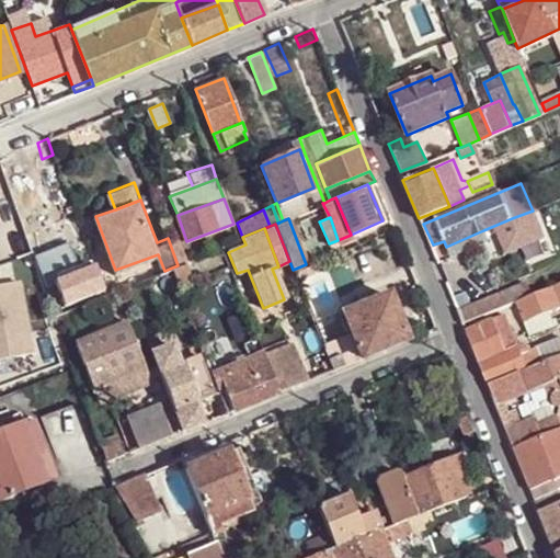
[(483,230),(446,247),(448,253),(487,238),(483,230)]
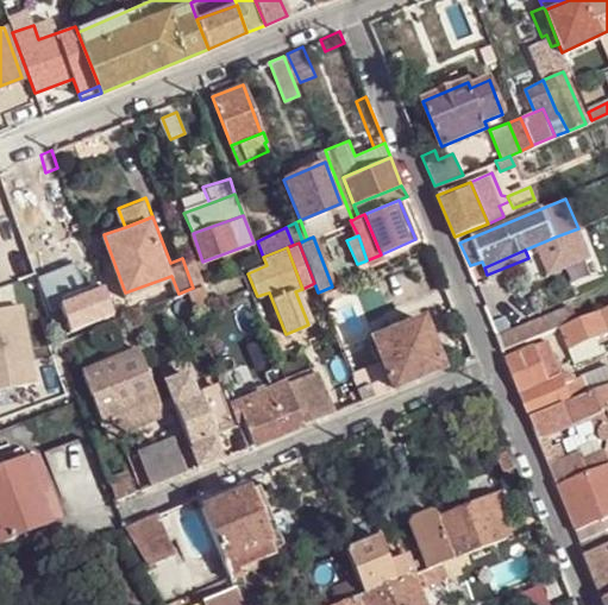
[(182,258),(193,288),(202,283),(206,282),(194,253),(182,258)]
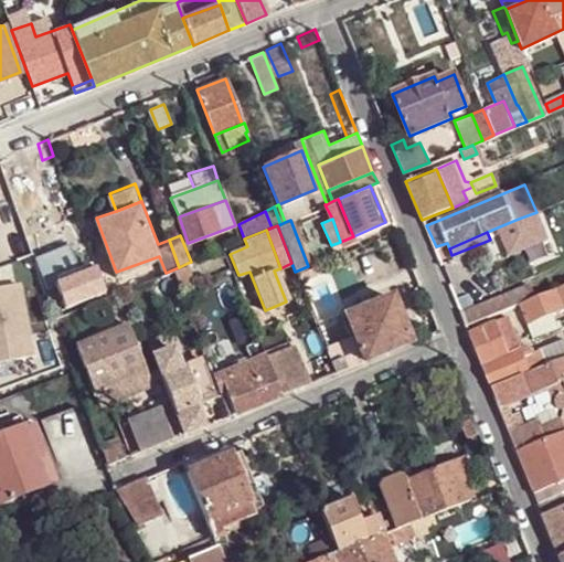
[(173,269),(180,287),(194,282),(188,263),(179,267),(173,269)]
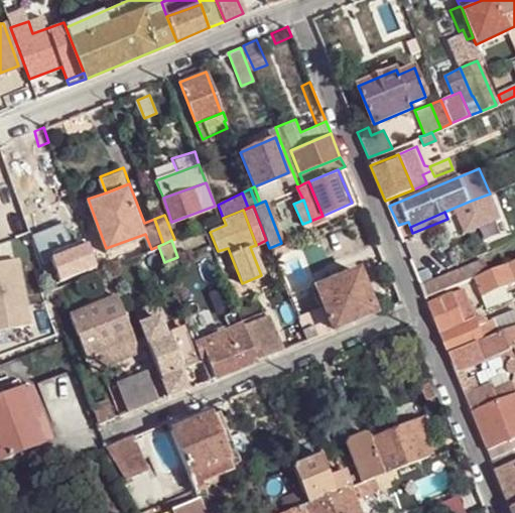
[(87,241),(51,257),(52,260),(59,279),(95,265),(87,241)]
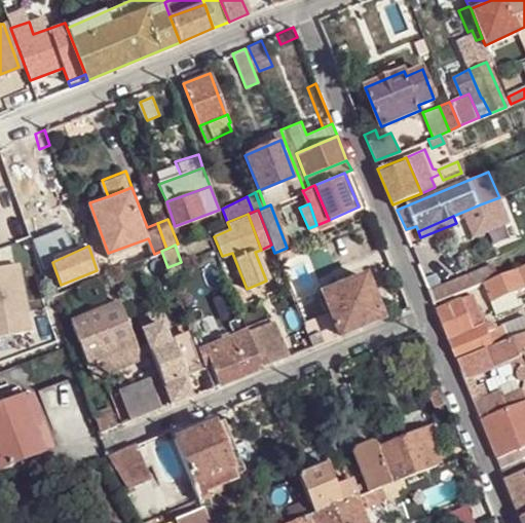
[(5,261),(0,262),(0,331),(20,328),(5,261)]
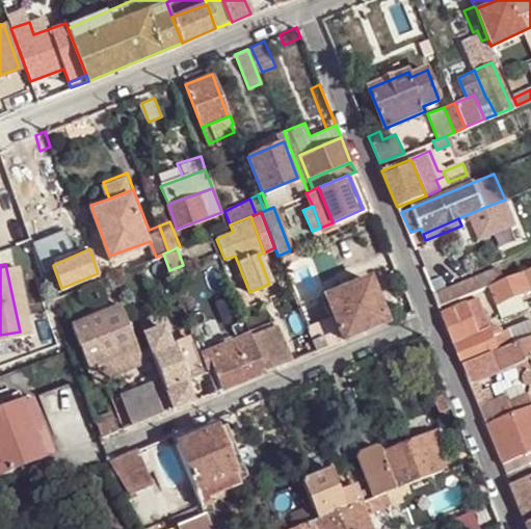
[(530,266),(497,281),(489,285),(498,303),(521,294),(530,289),(530,266)]
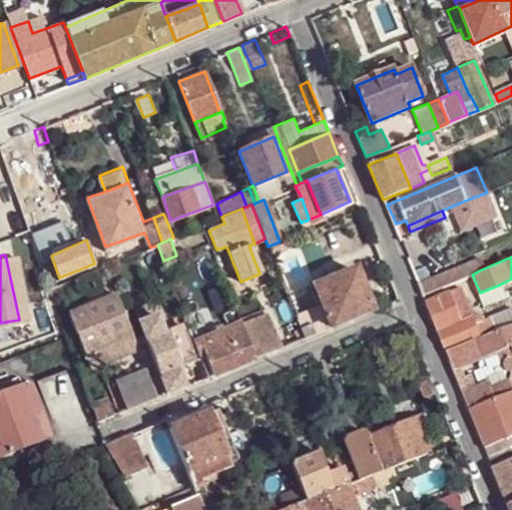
[(52,259),(42,263),(51,287),(70,280),(96,269),(94,264),(59,278),(52,259)]
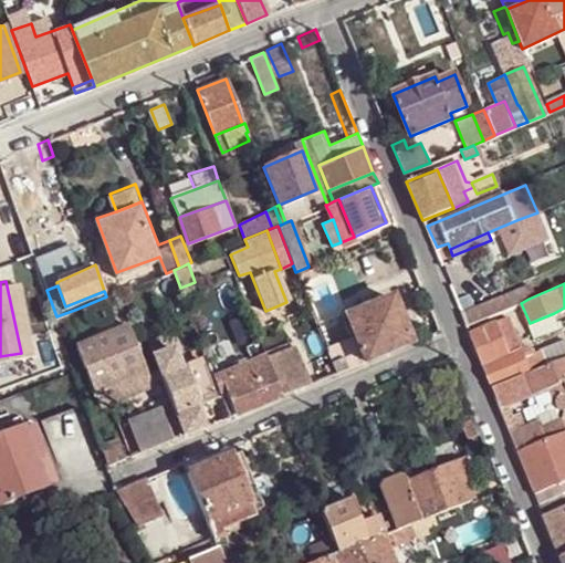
[(460,312),(466,325),(521,303),(529,299),(524,287),(504,294),(460,312)]
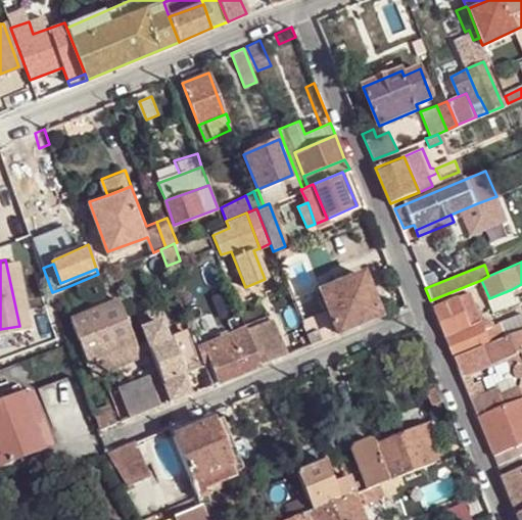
[(365,281),(362,273),(320,291),(322,297),(365,281)]
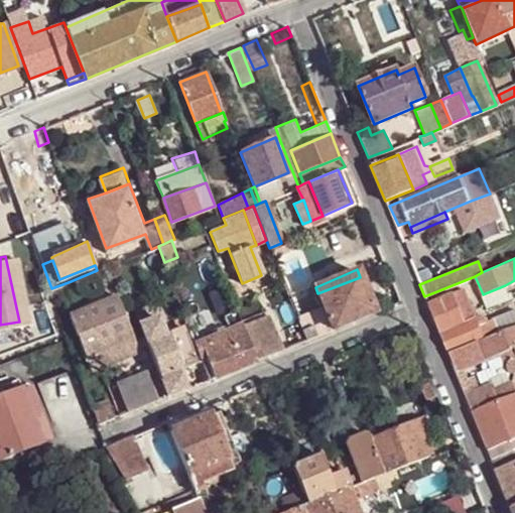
[(373,310),(360,277),(317,293),(332,328),(373,310)]
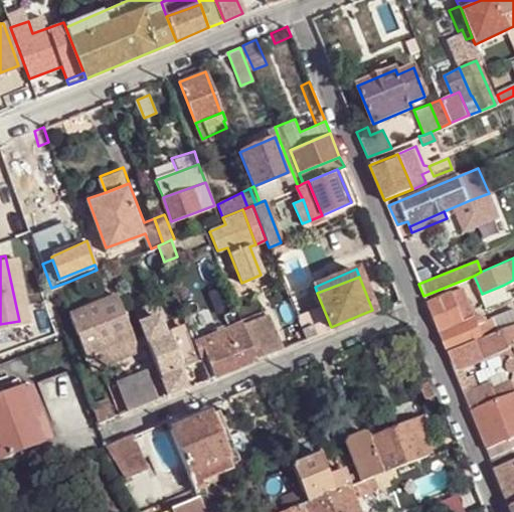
[(482,294),(487,307),(513,296),(510,290),(507,291),(504,285),(482,294)]
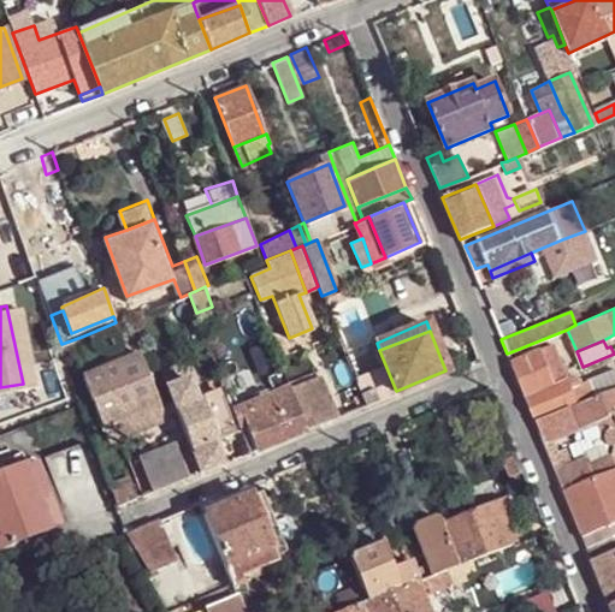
[(554,382),(567,376),(567,375),(554,344),(540,350),(554,382)]
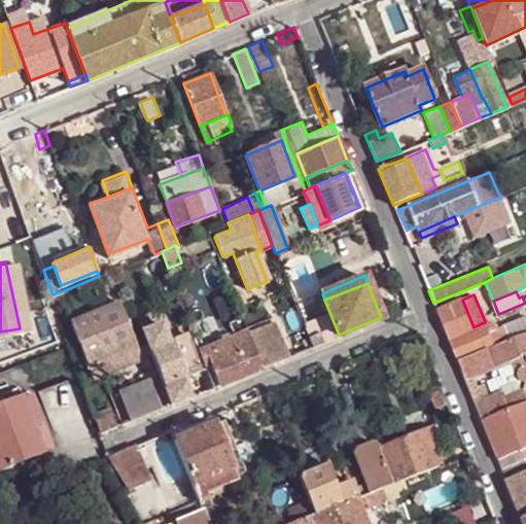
[(457,359),(512,338),(506,324),(499,326),(496,322),(491,320),(485,321),(485,322),(474,327),(462,300),(436,310),(457,359)]
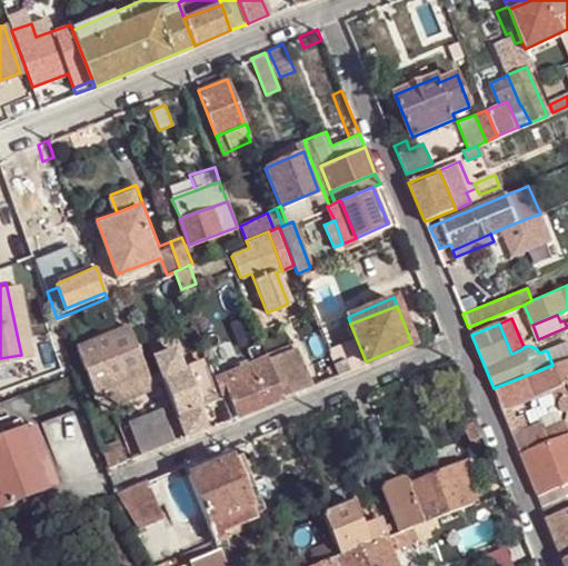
[(130,378),(147,371),(129,325),(118,329),(112,331),(130,378)]
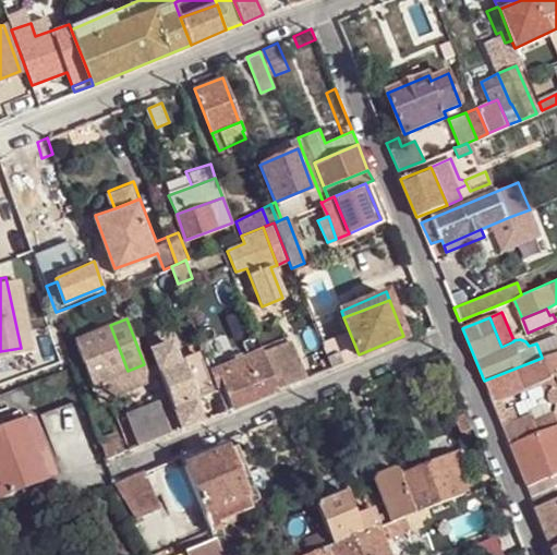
[(110,325),(93,332),(110,377),(128,371),(110,325)]
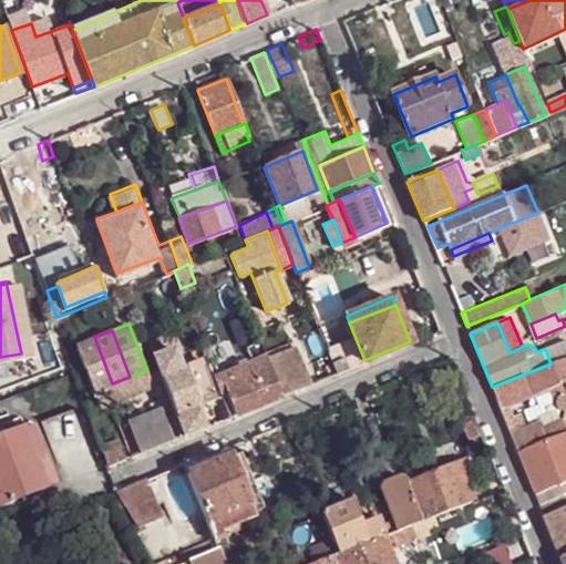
[(184,433),(205,426),(197,404),(201,403),(186,367),(183,368),(174,348),(164,351),(157,336),(147,339),(184,433)]
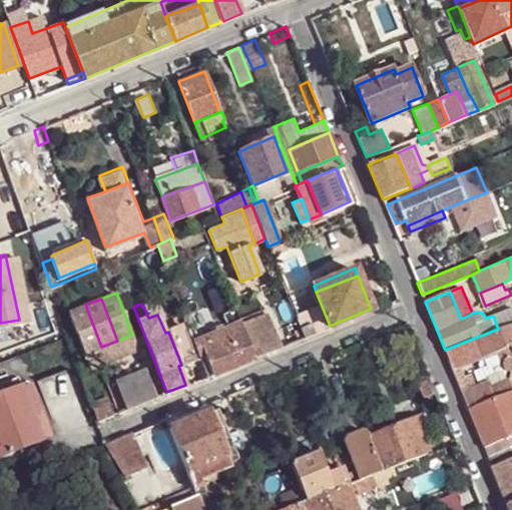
[(69,311),(86,353),(101,347),(85,305),(80,306),(69,311)]
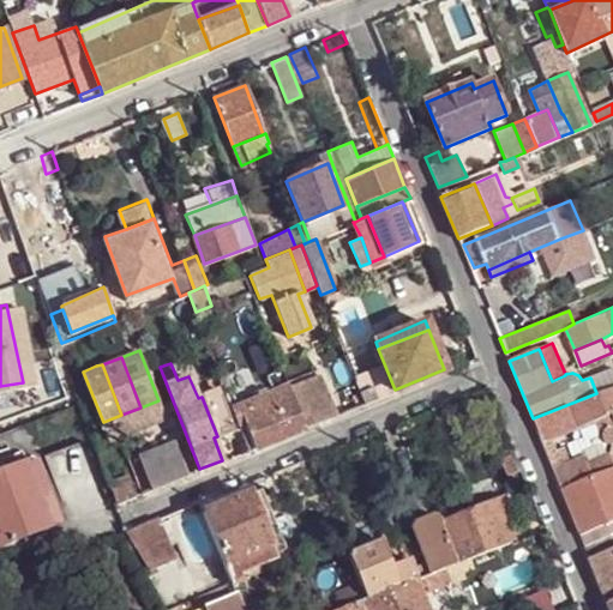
[(296,376),(287,380),(295,399),(306,427),(338,414),(319,367),(296,376)]
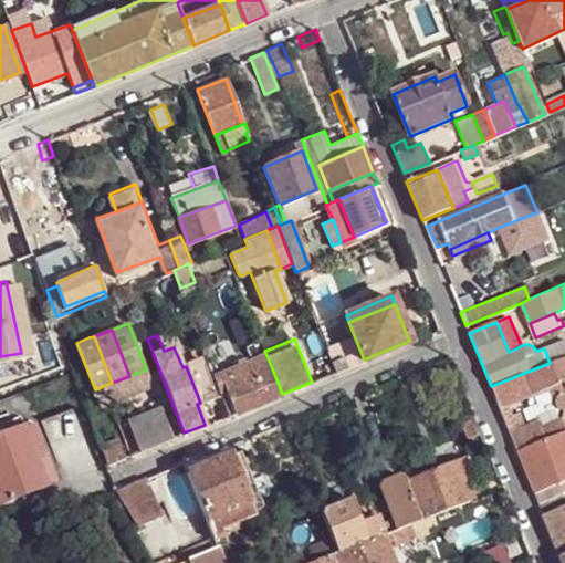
[(259,340),(246,345),(251,360),(249,360),(255,376),(272,368),(264,351),(259,340)]
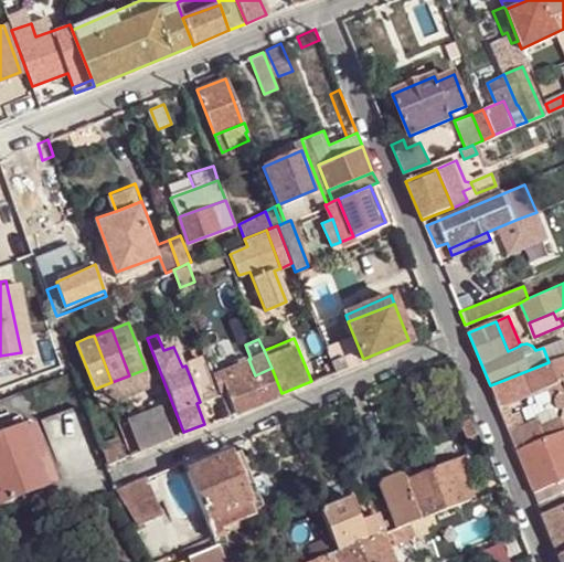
[(563,339),(543,348),(549,362),(563,356),(563,339)]
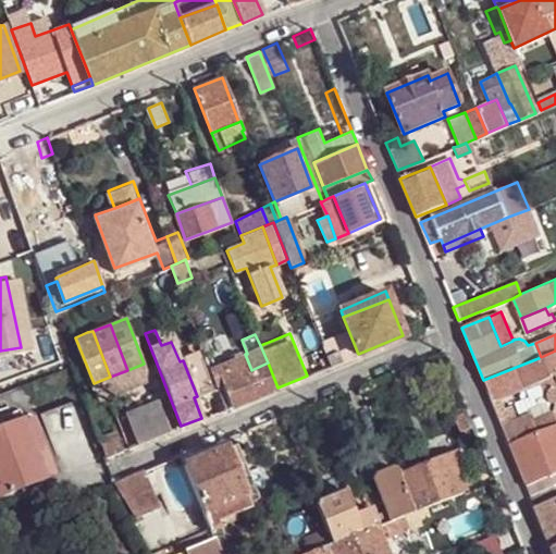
[(336,349),(326,354),(331,366),(342,361),(336,349)]
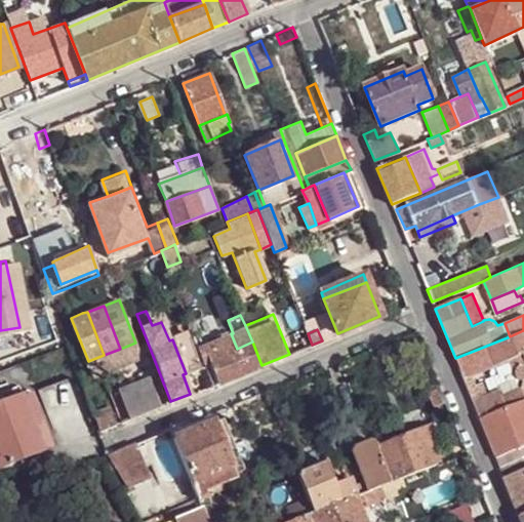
[(523,330),(510,336),(455,358),(461,374),(482,365),(490,362),(492,366),(514,357),(516,363),(515,364),(514,370),(516,375),(521,378),(523,376),(523,330)]
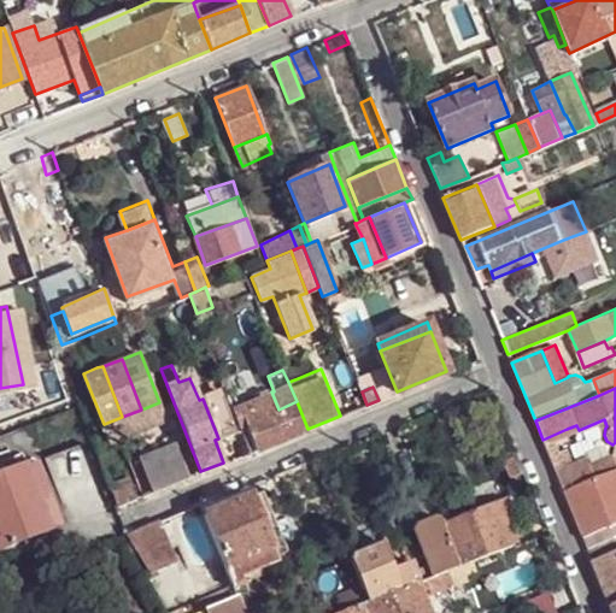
[(218,438),(240,431),(223,390),(211,396),(203,399),(218,438)]
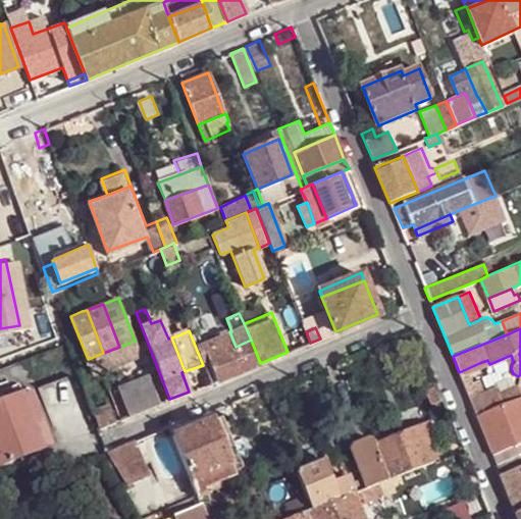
[(229,331),(197,344),(202,360),(208,358),(216,379),(260,363),(251,340),(236,347),(229,331)]
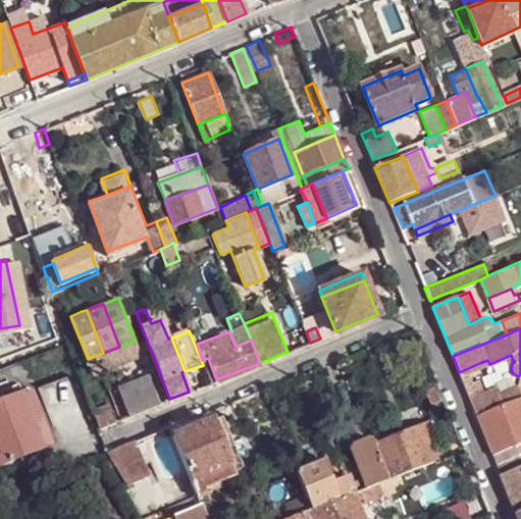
[(140,353),(135,341),(119,347),(124,359),(129,357),(140,353)]
